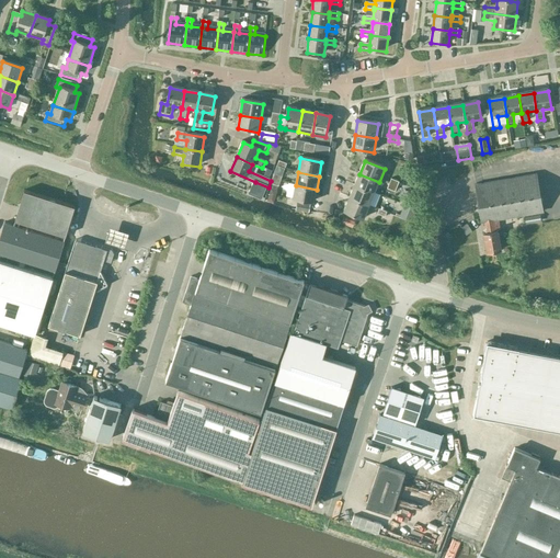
[(375,195),(379,182),(360,174),(355,186),(375,195)]
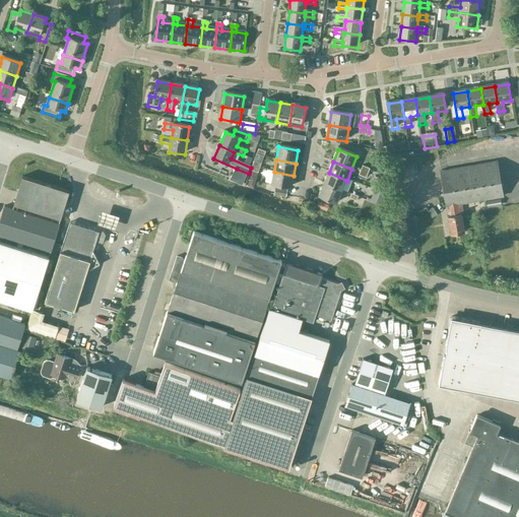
[(462,216),(460,216),(458,206),(504,198),(498,164),(441,173),(447,208),(449,207),(451,217),(449,218),(452,237),(465,235),(462,216)]
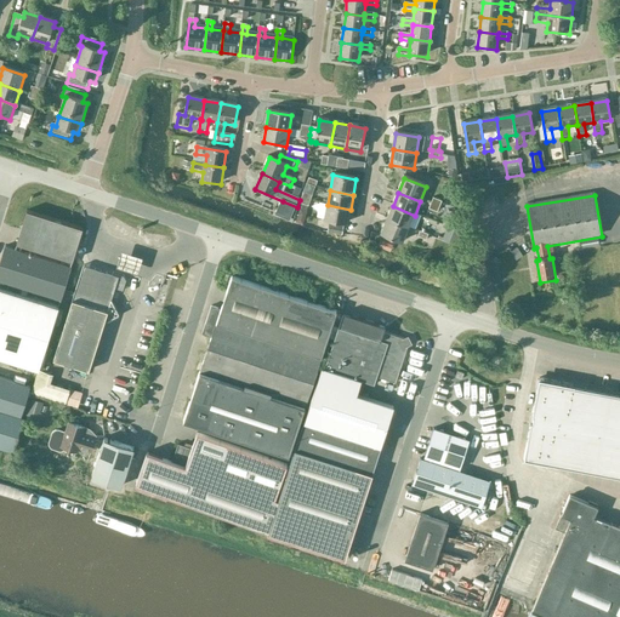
[(283,201),(276,217),(290,223),(297,207),(283,201)]
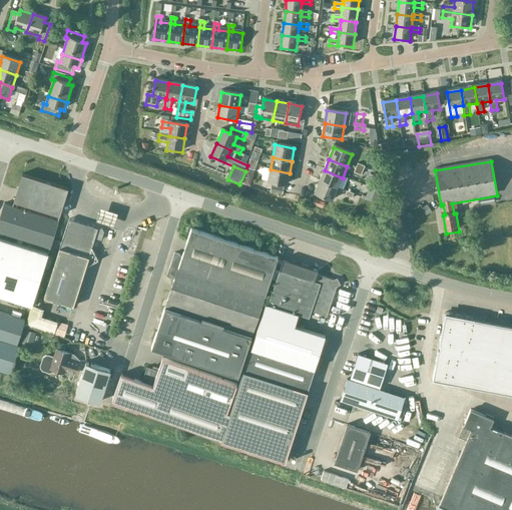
[(290,173),(271,169),(269,182),(288,186),(290,173)]
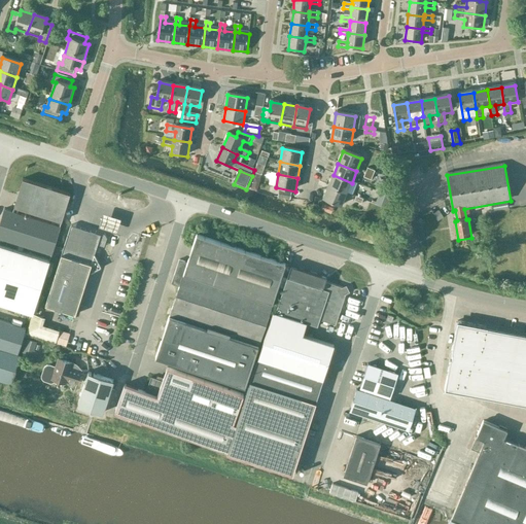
[(328,187),(347,195),(352,183),(334,175),(328,187)]
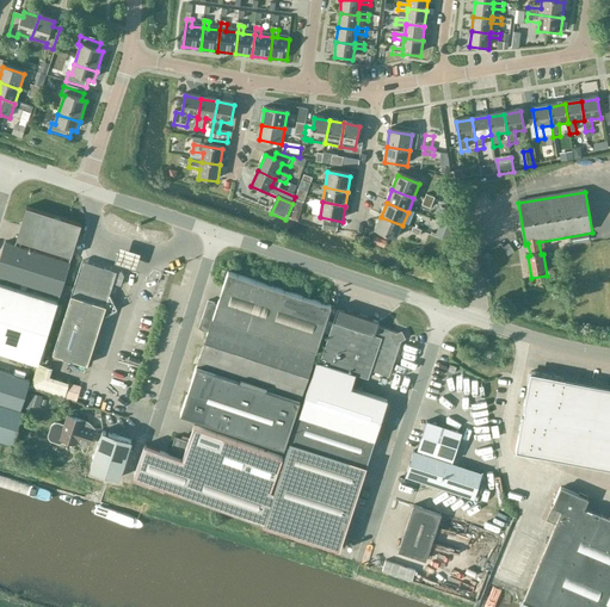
[(28,210),(17,242),(72,259),(82,227),(28,210)]
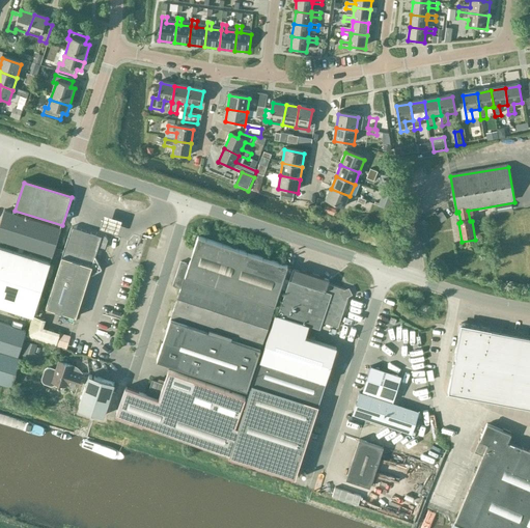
[(344,209),(350,196),(331,189),(326,201),(344,209)]
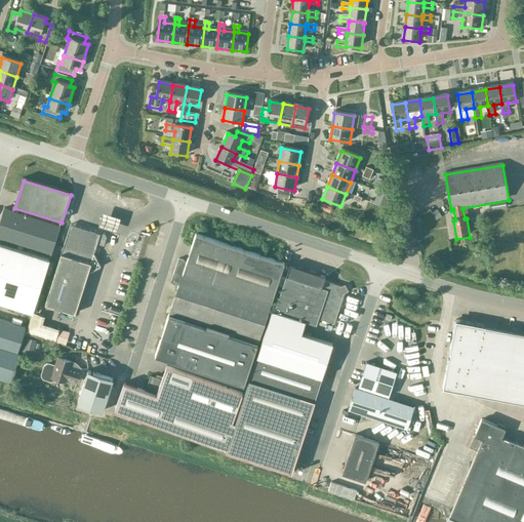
[(290,195),(279,193),(277,200),(289,202),(290,195)]
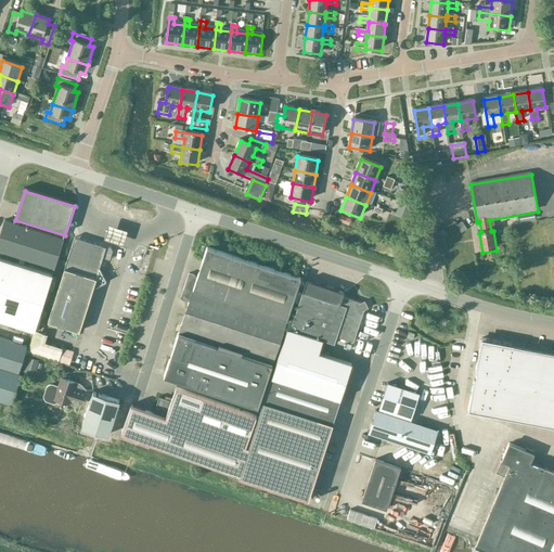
[(537,221),(536,214),(520,217),(522,225),(537,221)]
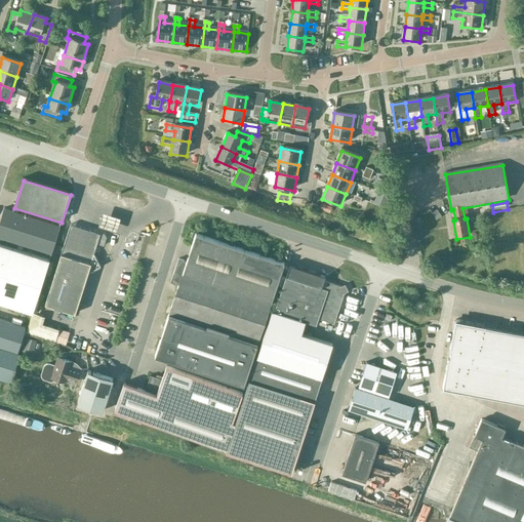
[(5,211),(4,213),(0,227),(0,305),(33,315),(50,262),(24,253),(26,248),(51,256),(61,228),(5,211)]
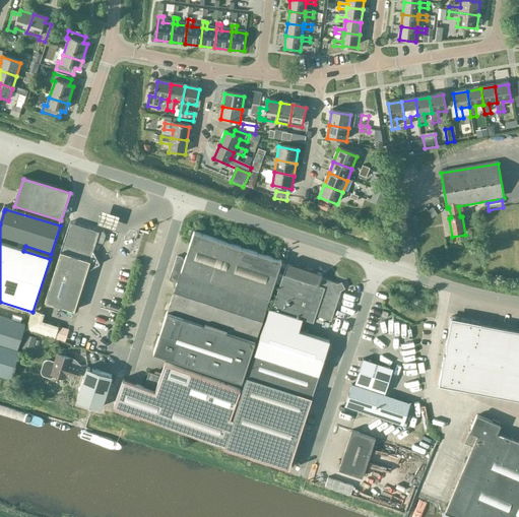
[(102,210),(98,224),(116,231),(120,216),(102,210)]
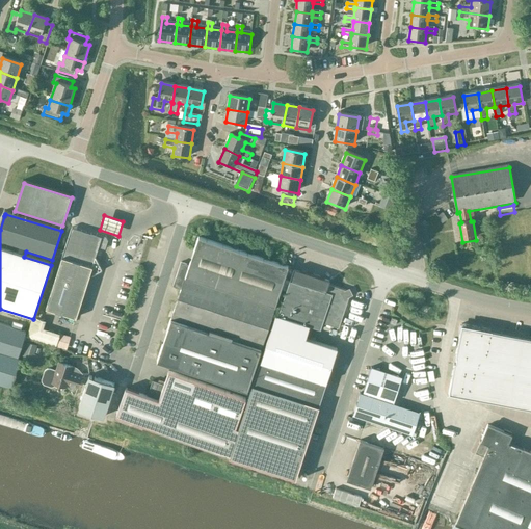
[(106,242),(97,239),(98,237),(73,230),(47,313),(76,321),(88,281),(101,273),(95,261),(98,252),(104,254),(107,244),(106,242)]
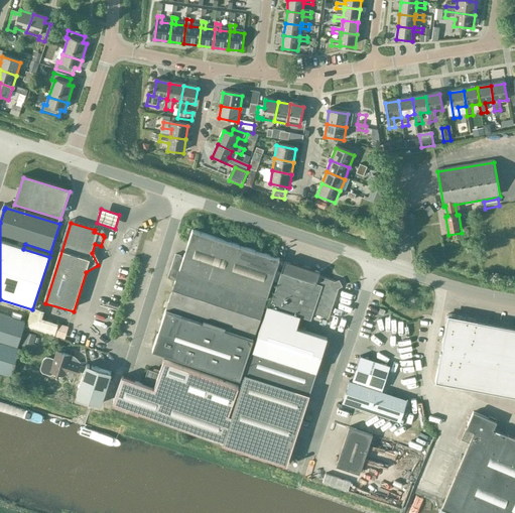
[(280,261),(192,232),(183,259),(176,257),(172,268),(267,299),(280,261)]
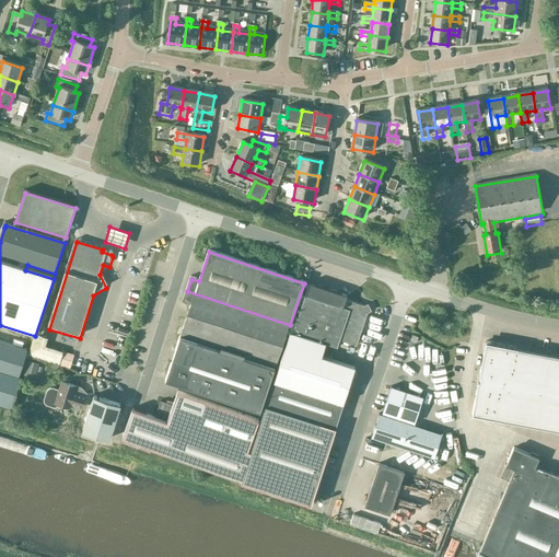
[(311,286),(306,298),(293,335),(338,349),(340,343),(357,348),(370,310),(347,302),(348,298),(311,286)]
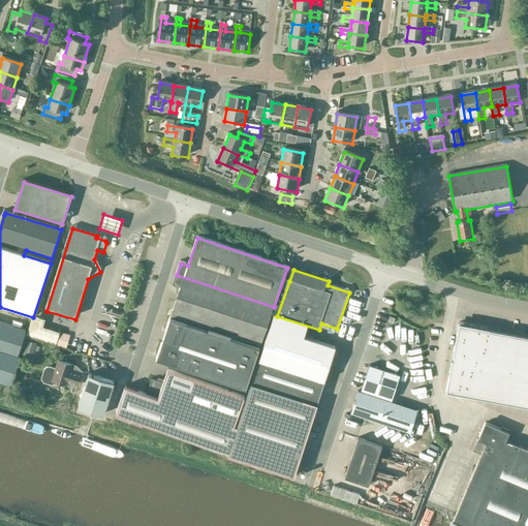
[(259,349),(274,307),(177,275),(173,286),(181,289),(171,320),(171,319),(157,361),(246,391),(260,349),(259,349)]
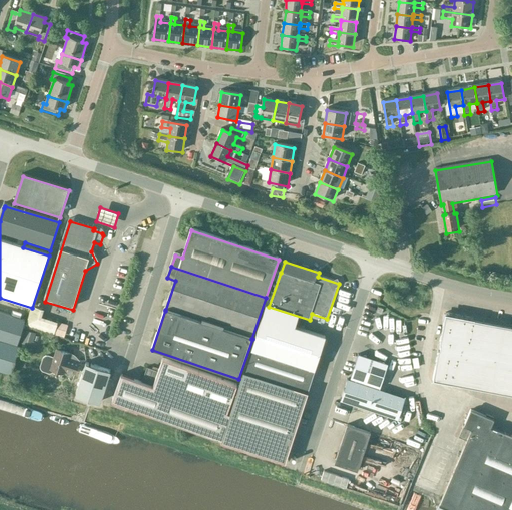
[(299,317),(267,307),(251,351),(240,385),(222,441),(221,443),(286,464),(326,338),(296,329),(299,317)]
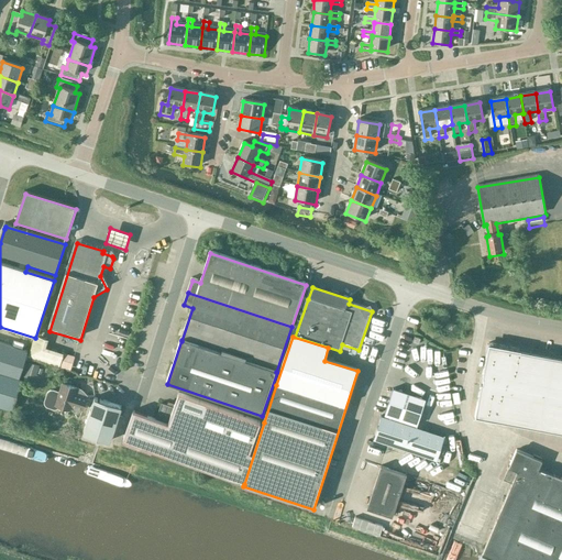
[(45,341),(35,338),(30,358),(59,368),(63,358),(42,351),(45,341)]
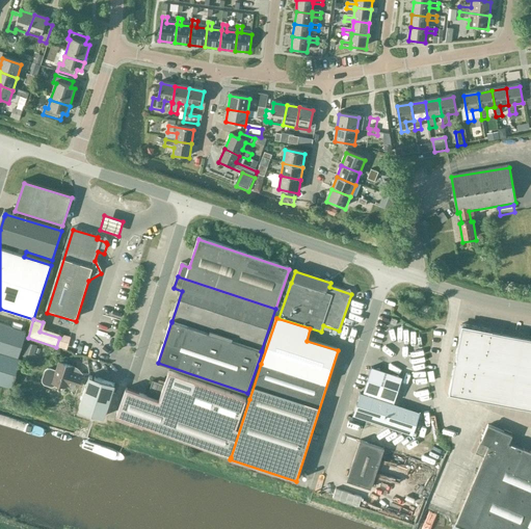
[(0,320),(0,353),(19,360),(28,329),(0,320)]
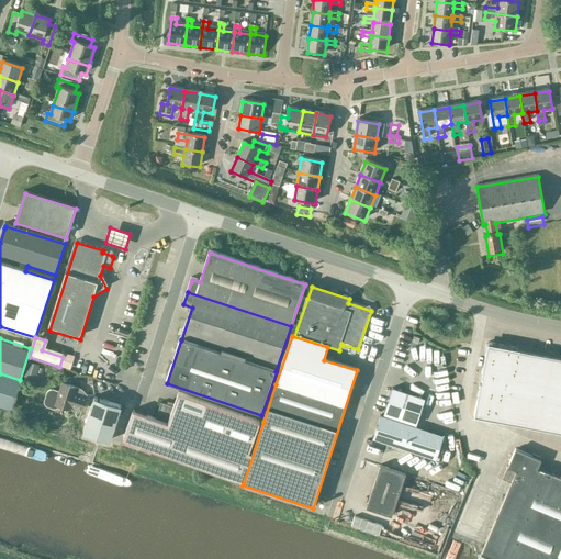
[(560,359),(489,346),(474,417),(560,434),(560,359)]
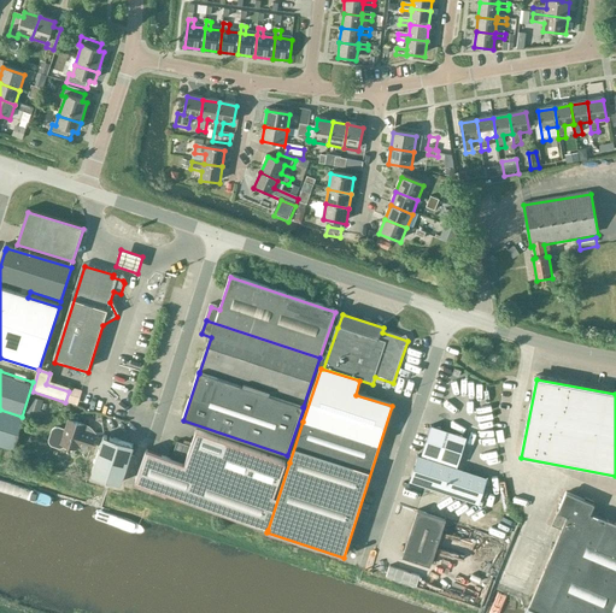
[(44,404),(33,400),(27,418),(41,423),(44,414),(40,413),(44,404)]
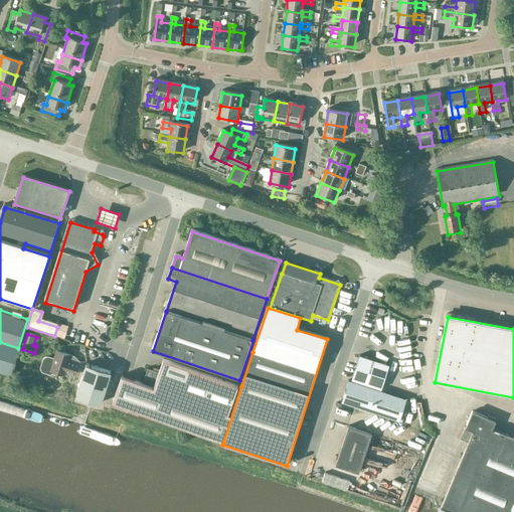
[(0,373),(11,376),(19,350),(0,343),(0,373)]
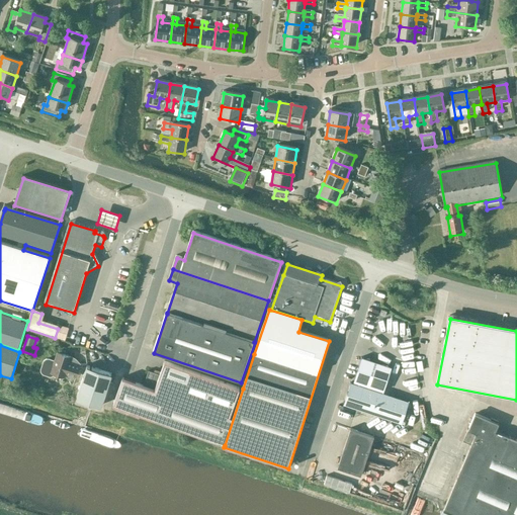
[(58,354),(55,362),(50,361),(49,361),(47,361),(45,362),(44,363),(41,371),(41,373),(42,375),(44,376),(51,379),(53,379),(55,377),(55,376),(65,379),(66,376),(77,379),(81,366),(70,363),(72,359),(58,354)]
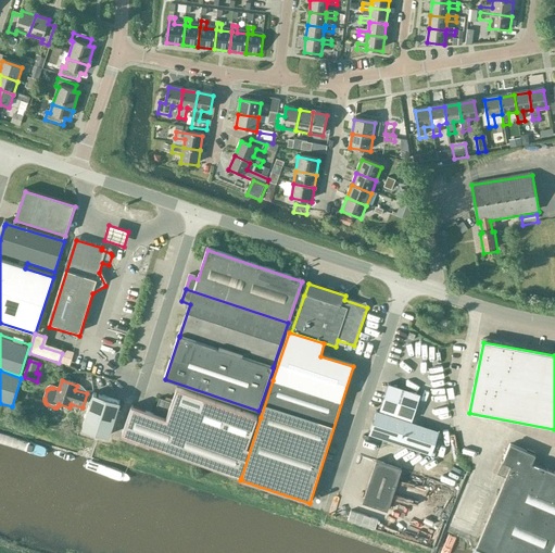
[(261,417),(177,390),(172,404),(160,400),(154,416),(133,407),(123,437),(241,478),(261,417)]
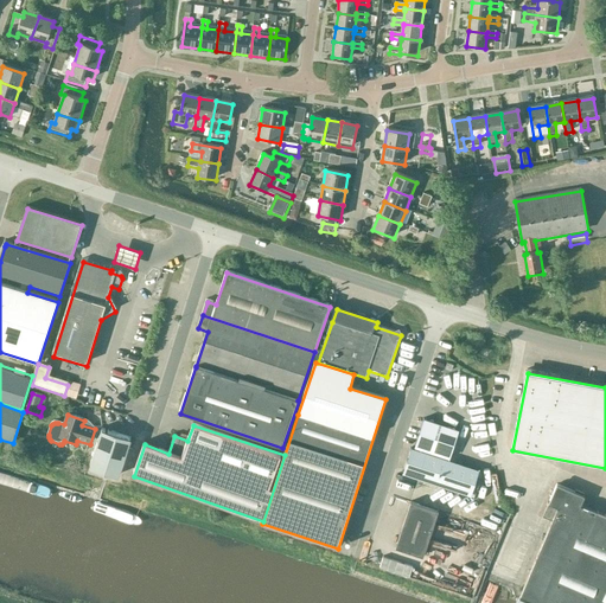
[(425,428),(418,450),(454,462),(461,440),(425,428)]
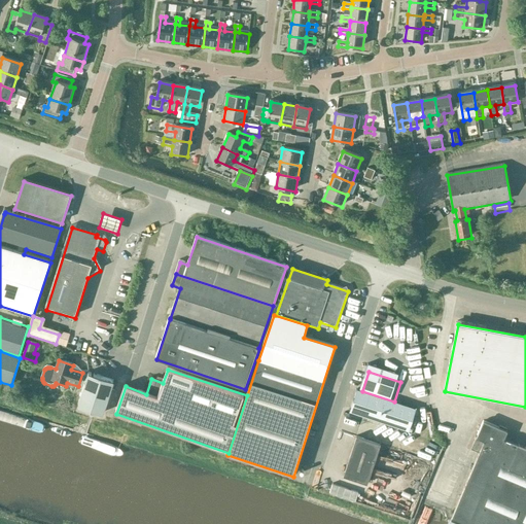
[(114,383),(89,375),(78,407),(104,415),(114,383)]
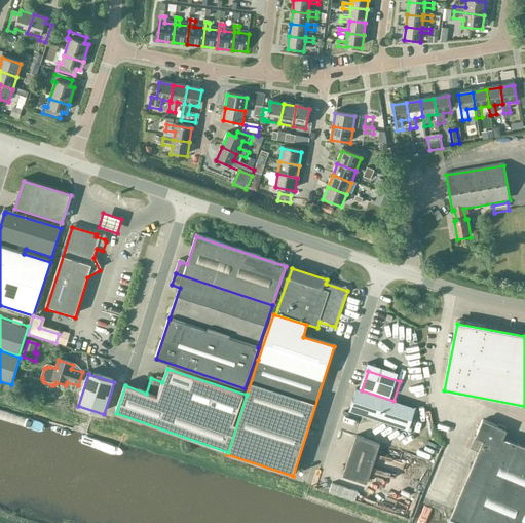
[(415,410),(406,407),(357,390),(349,412),(399,428),(408,432),(415,410)]
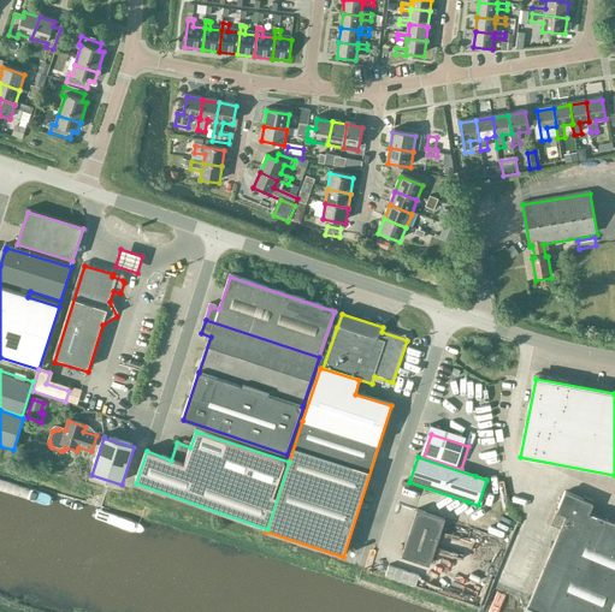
[(614,611),(614,526),(590,515),(593,505),(566,493),(557,512),(567,517),(530,605),(545,611),(614,611)]
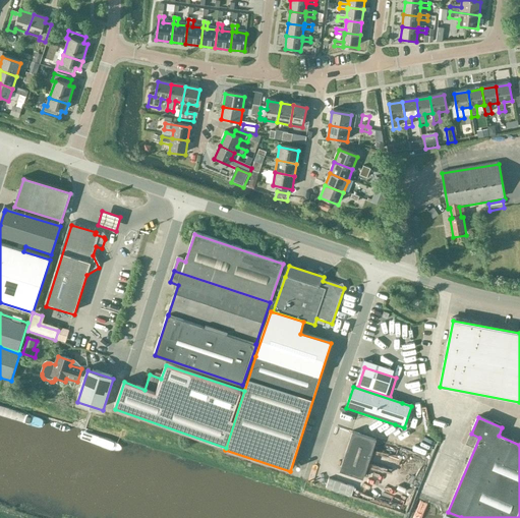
[(358,418),(353,434),(340,472),(363,480),(377,441),(382,426),(358,418)]
